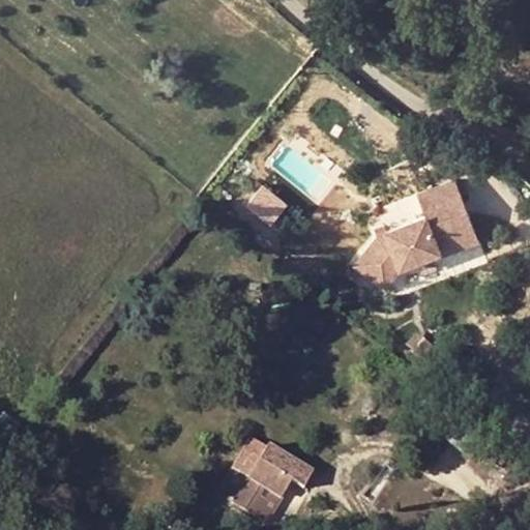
[(453,176),(413,187),(443,255),(480,241),(453,176)]
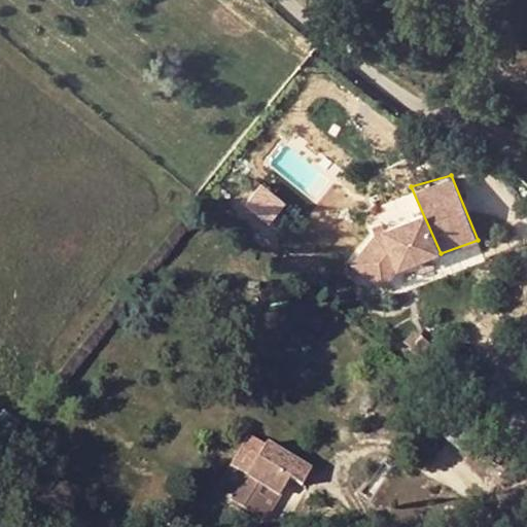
[(377,230),(348,265),(382,291),(405,265),(435,248),(420,212),(377,230)]
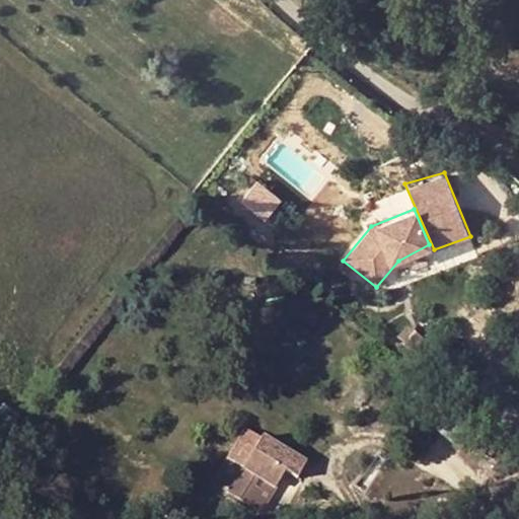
[(226,494),(263,436),(245,426),(211,485),(226,494)]
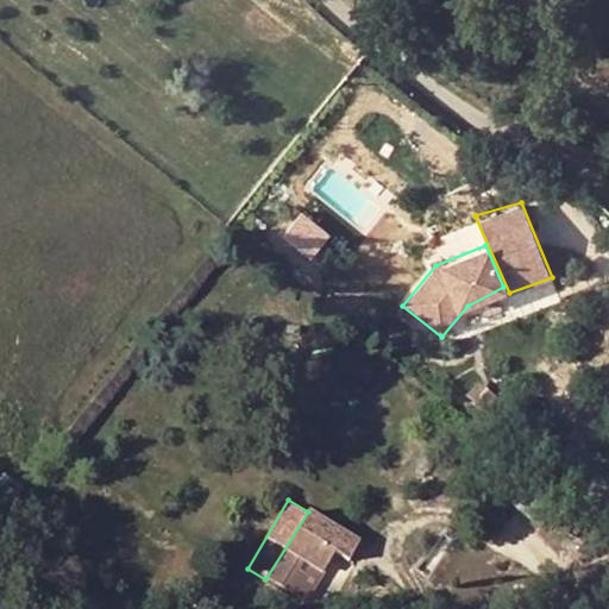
[(308,512),(265,579),(307,603),(333,556),(347,563),(359,542),(308,512)]
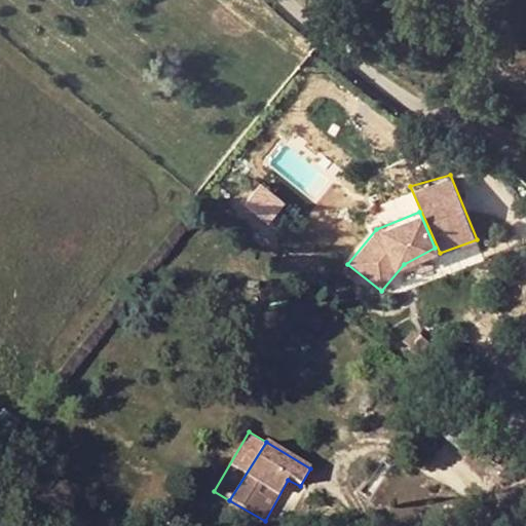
[(369,503),(392,473),(382,466),(360,496),(369,503)]
